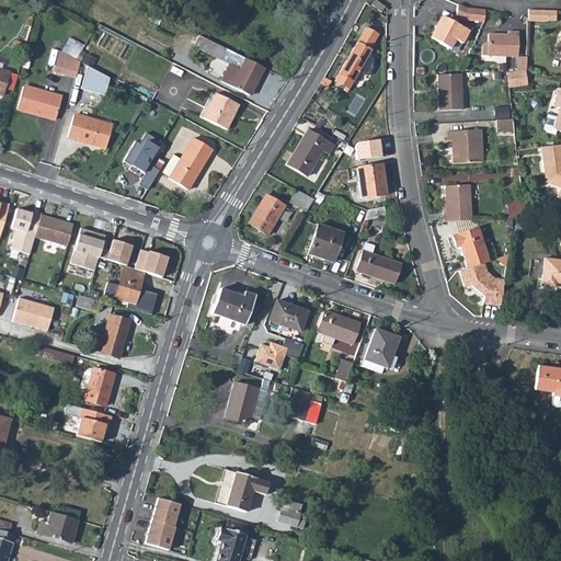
[(382,0),(376,0),(374,3),(382,12),(388,4),(382,0)]
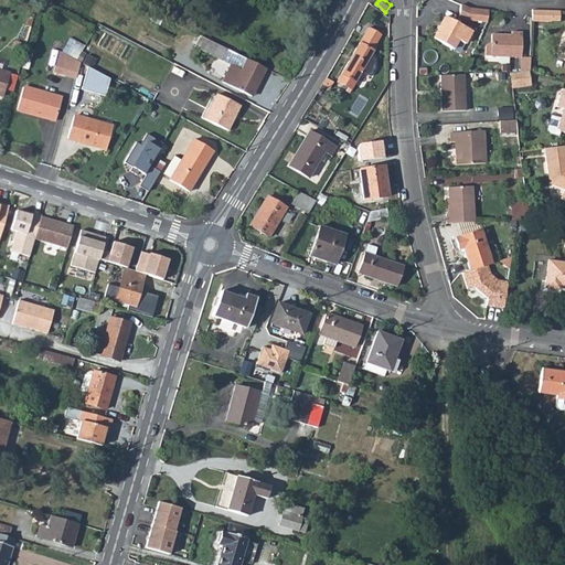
[(460,17),(468,19),(487,22),(489,10),(469,9),(461,6),(460,17)]
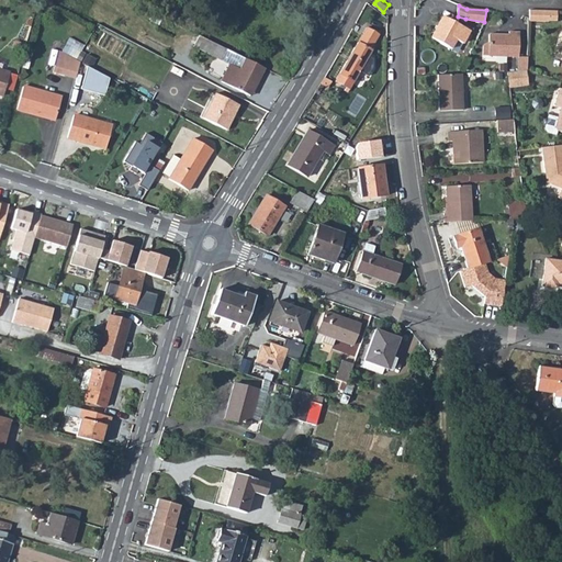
[(526,12),(526,23),(546,24),(546,22),(547,12),(526,12)]
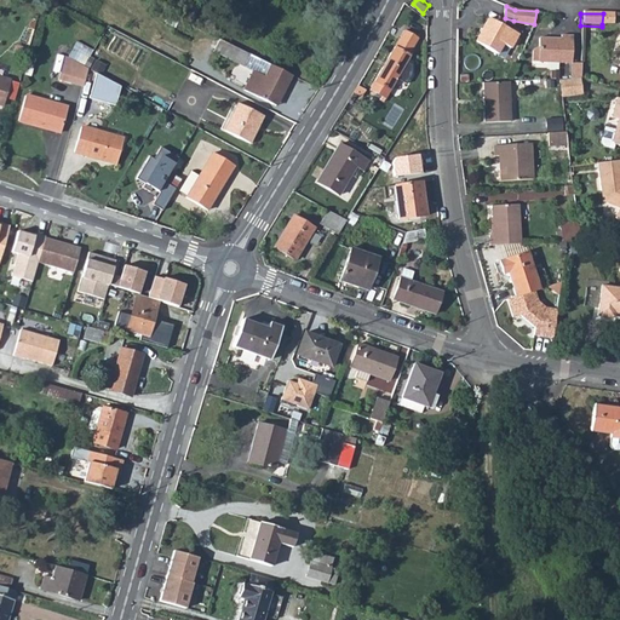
[(489,18),(476,41),(498,53),(503,44),(511,47),(517,34),(489,18)]
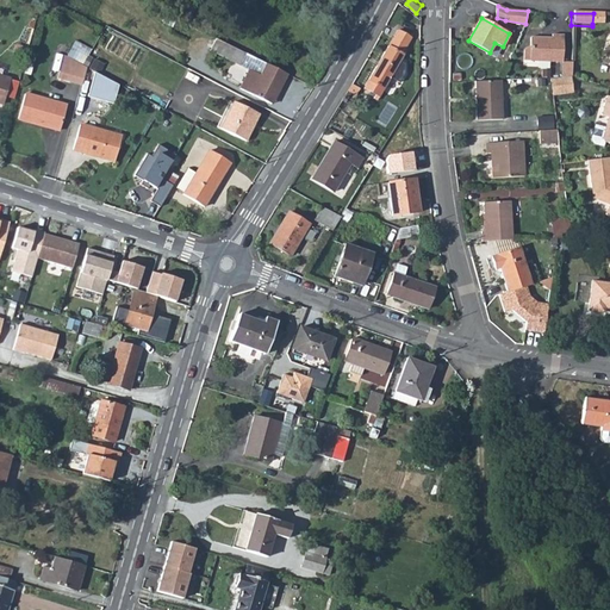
[(374,93),(373,97),(377,99),(390,78),(399,82),(405,72),(405,63),(400,61),(403,55),(402,54),(411,37),(398,30),(365,87),(374,93)]
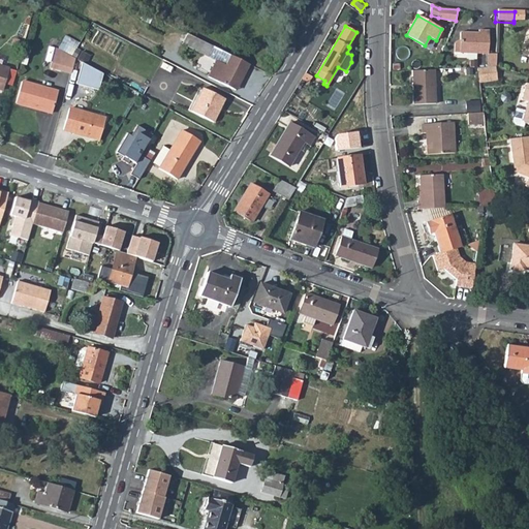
[(185,30),(180,38),(211,54),(215,44),(185,30)]
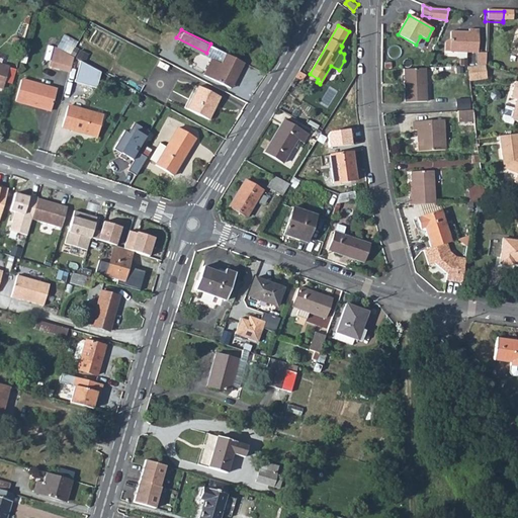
[(477,53),(477,30),(466,30),(466,33),(448,33),(448,41),(447,41),(446,41),(445,42),(444,44),(444,45),(444,46),(444,53),(477,53)]
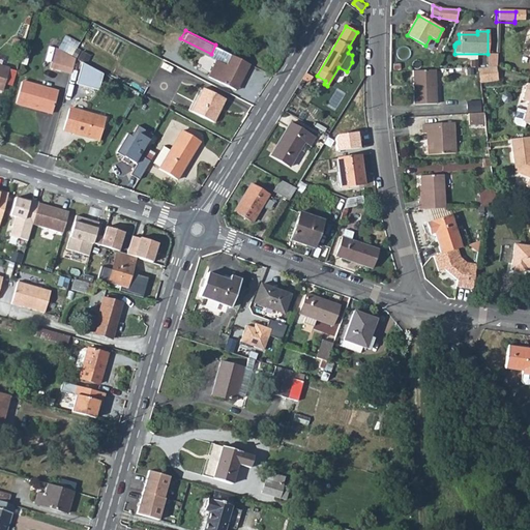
[(215,45),(211,54),(214,55),(215,57),(207,74),(234,87),(247,60),(215,45)]
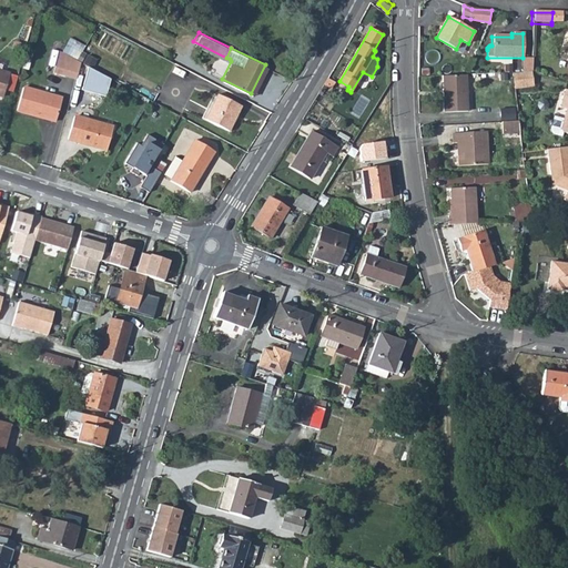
[(54,53),(48,75),(70,81),(74,63),(71,62),(54,53)]
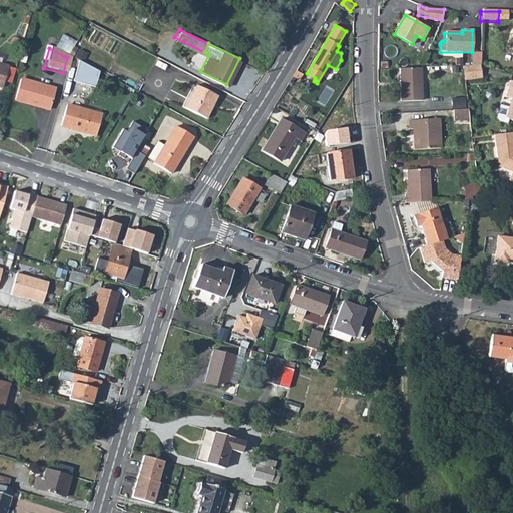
[(480,52),(472,52),(472,65),(480,64),(480,52)]
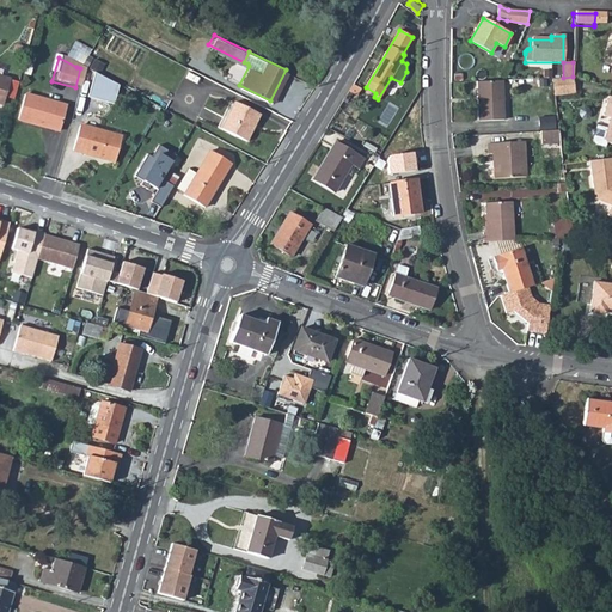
[(563,78),(551,78),(554,95),(574,93),(573,77),(563,78)]
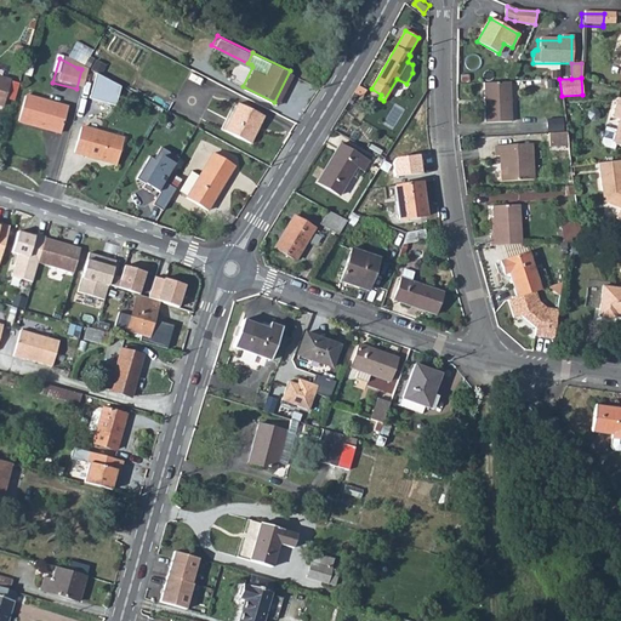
[(510,83),(484,84),(486,123),(512,121),(510,83)]
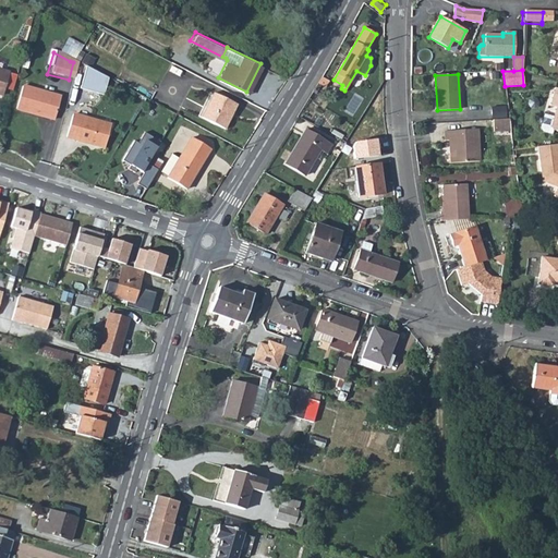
[(323,77),(318,84),(322,86),(326,88),(330,82),(323,77)]
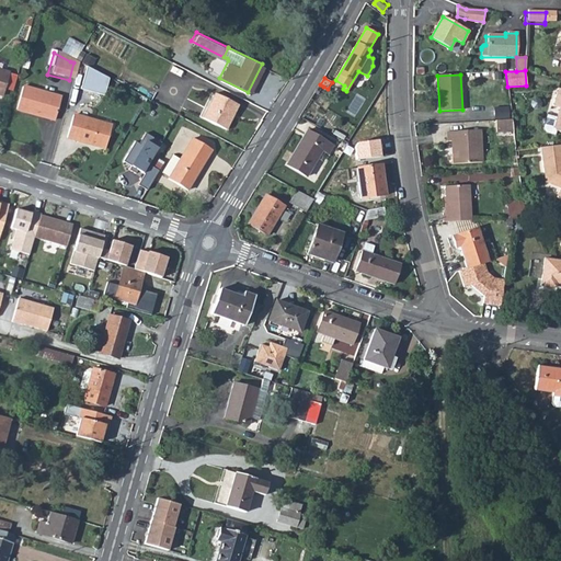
[(18,88),(11,110),(49,119),(56,98),(18,88)]
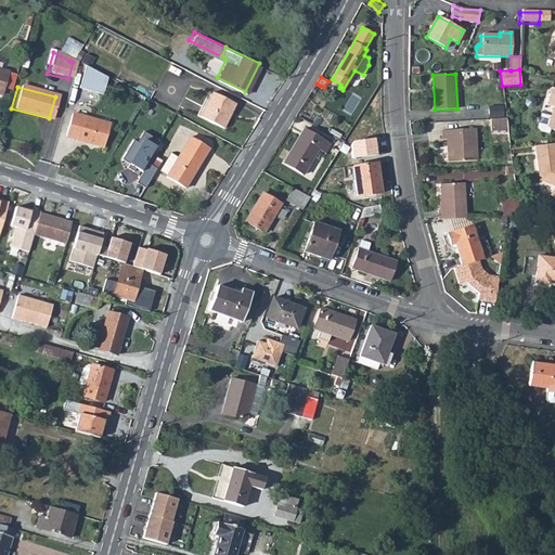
[(550,129),(554,130),(554,87),(553,87),(547,105),(554,107),(551,116),(542,113),(538,126),(539,128),(541,130),(549,132),(550,129)]
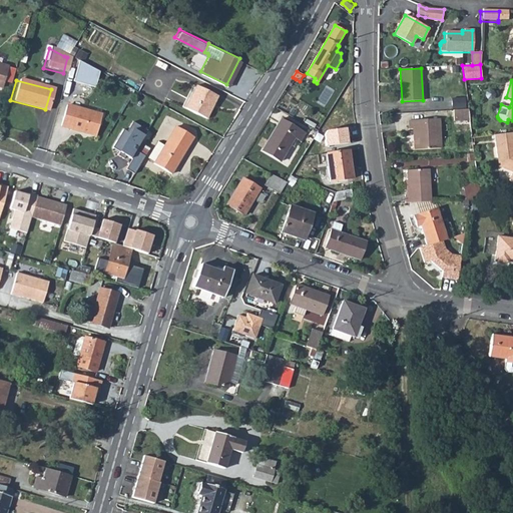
[(194,84),(183,106),(203,116),(214,94),(194,84)]
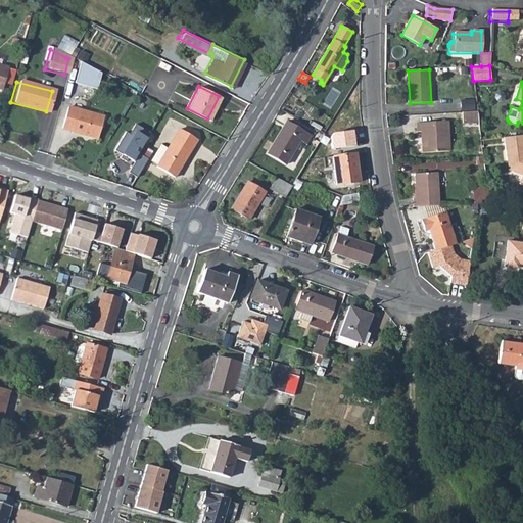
[(475,98),(462,98),(461,108),(475,108),(475,98)]
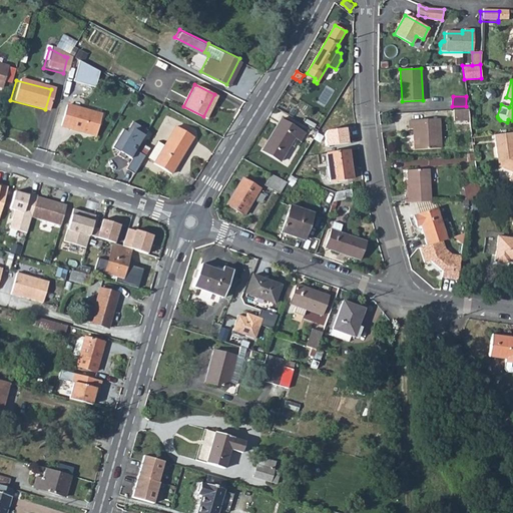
[(64,107),(56,127),(90,140),(98,121),(64,107)]
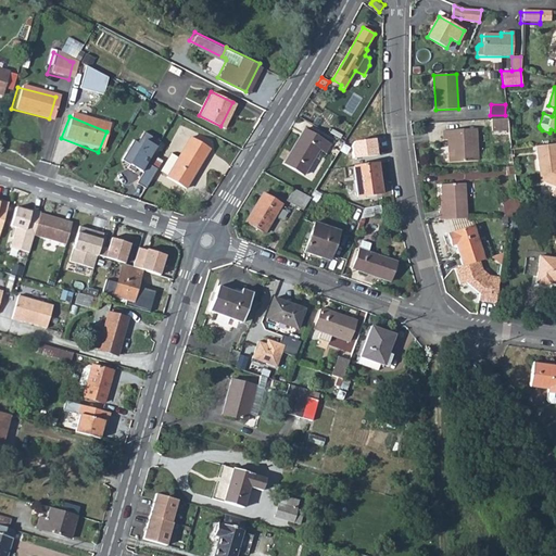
[(507,119),(491,119),(492,131),(509,130),(507,119)]
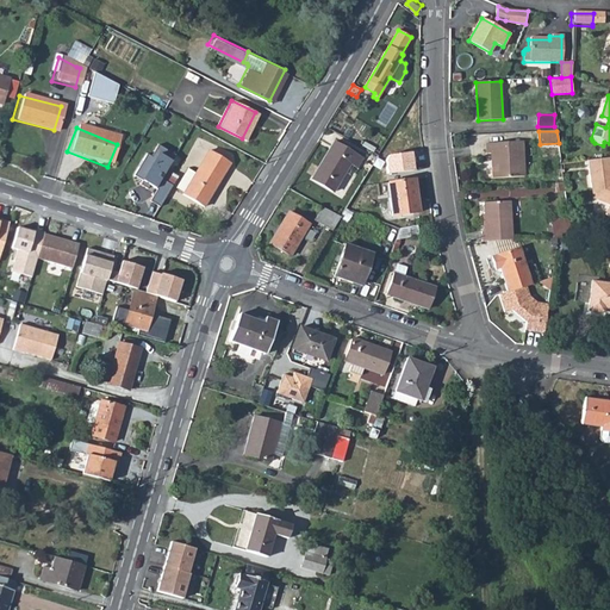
[(334,141),(311,179),(321,185),(334,192),(350,163),(356,167),(361,159),(334,141)]
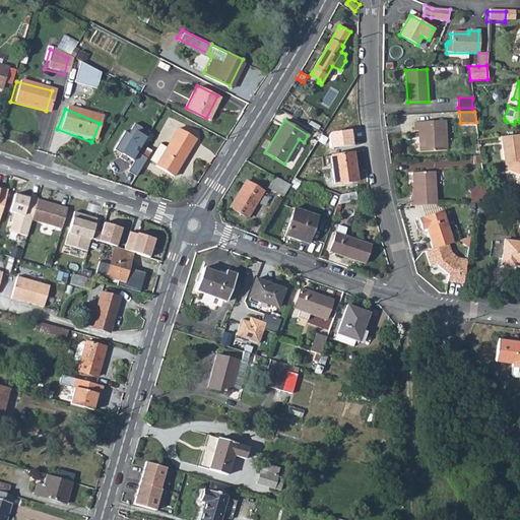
[(148,130),(133,121),(127,131),(123,129),(113,147),(120,151),(118,155),(124,158),(126,155),(132,158),(126,170),(135,174),(145,156),(135,151),(148,130)]
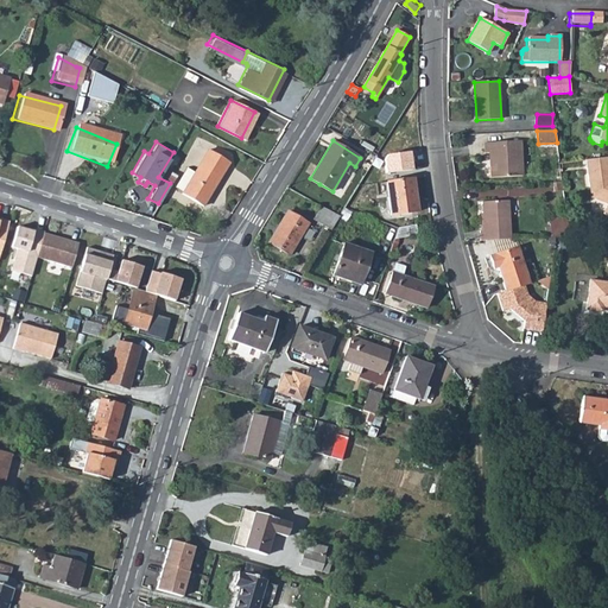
[(486,152),(489,152),(493,152),(494,165),(491,165),(491,177),(523,176),(520,141),(485,143),(486,152)]
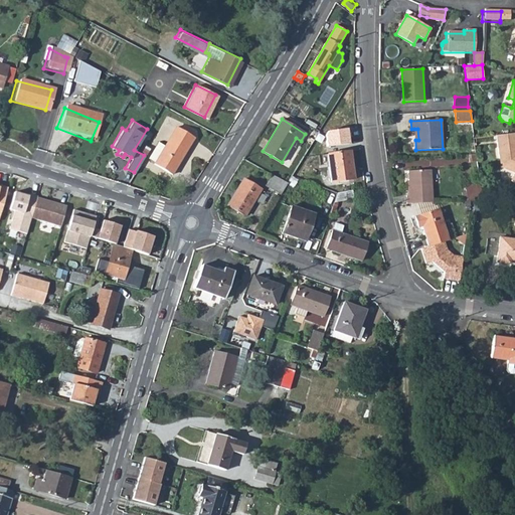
[(171,126),(149,159),(164,169),(186,136),(171,126)]
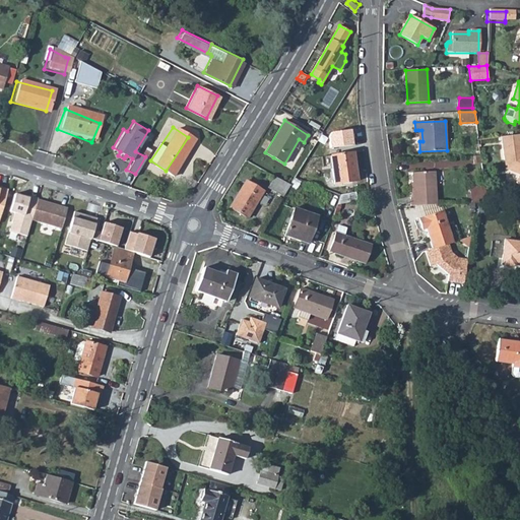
[(329,132),(332,148),(354,144),(352,129),(329,132)]
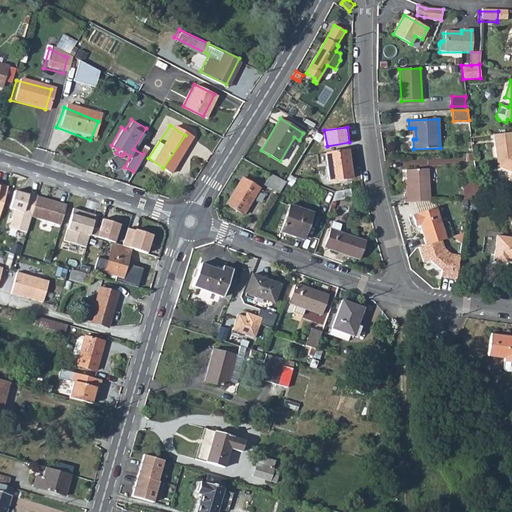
[(511,132),(494,134),(496,157),(500,157),(501,169),(511,172),(511,174),(510,180),(511,180),(511,144),(511,142),(511,141),(511,132)]
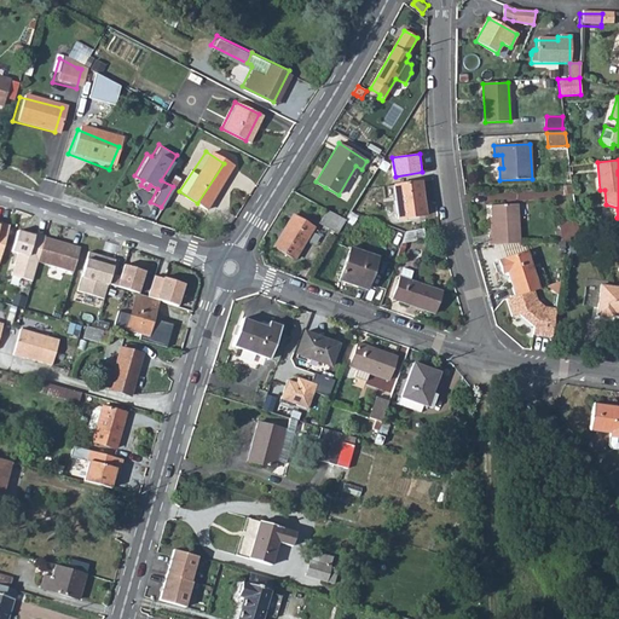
[(421,183),(394,185),(398,218),(424,215),(421,183)]
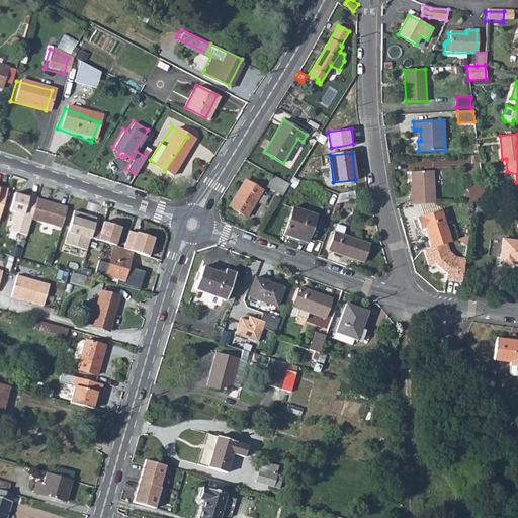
[(409,196),(409,204),(435,203),(432,170),(410,171),(412,196),(409,196)]
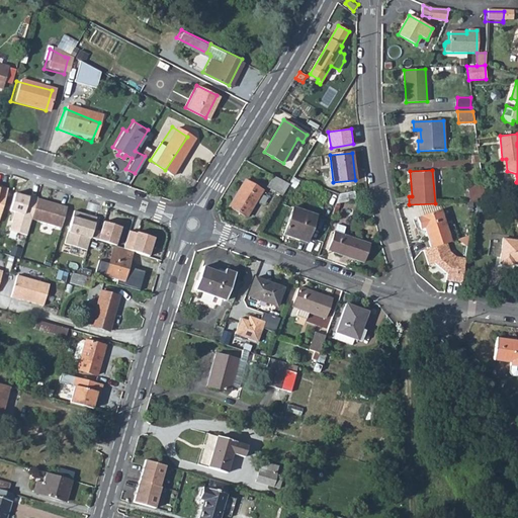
[(288,184),(273,176),(267,187),(274,192),(274,191),(281,195),(288,184)]
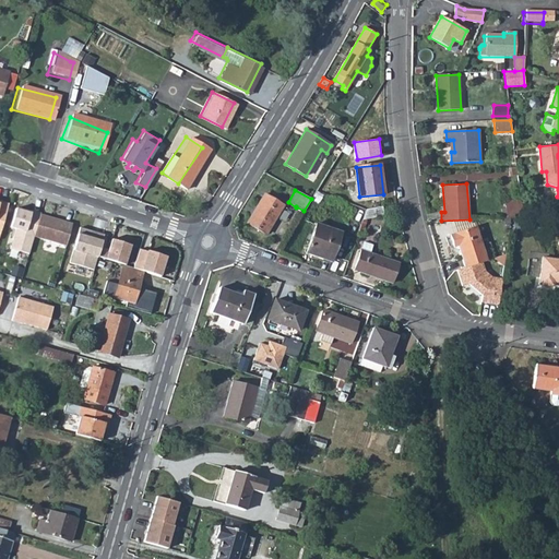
[(317,190),(311,199),(318,202),(323,192),(317,190)]
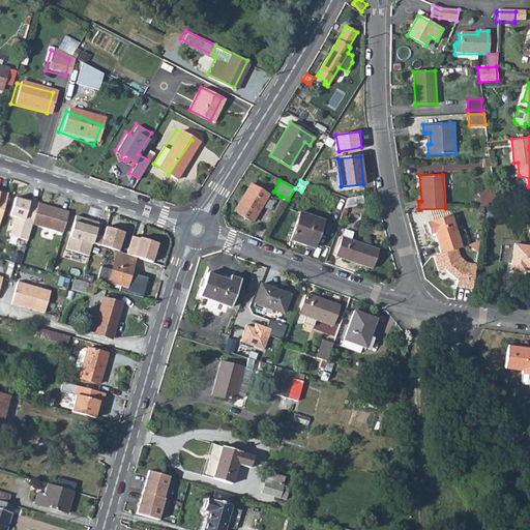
[(251,184),(234,210),(253,222),(269,195),(251,184)]
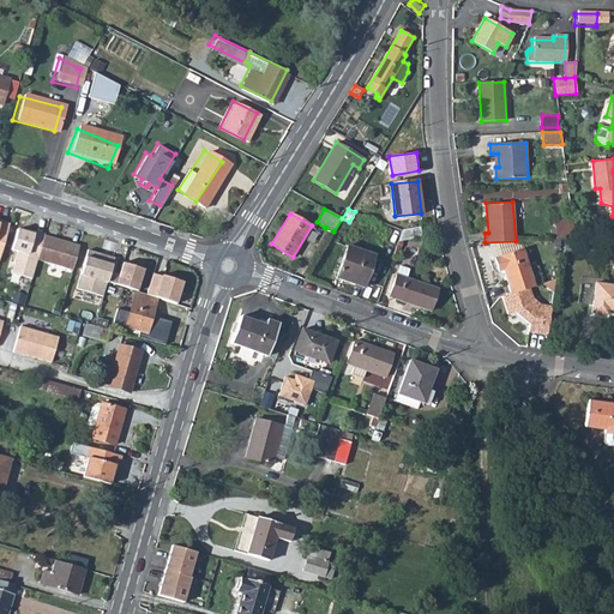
[(403,229),(398,241),(403,240),(422,238),(421,227),(403,229)]
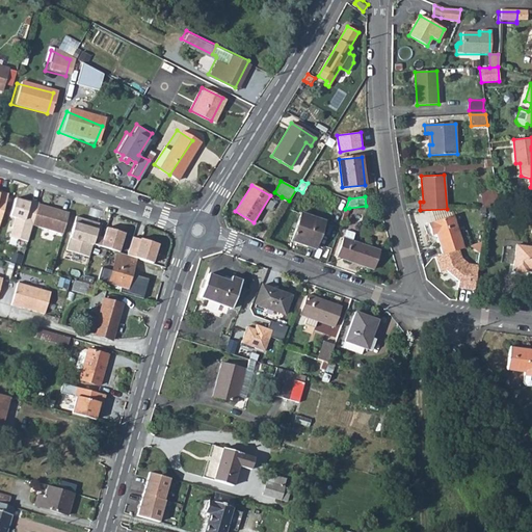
[(27,202),(12,197),(7,216),(12,217),(7,236),(25,241),(30,224),(36,204),(36,202),(27,200),(27,202)]
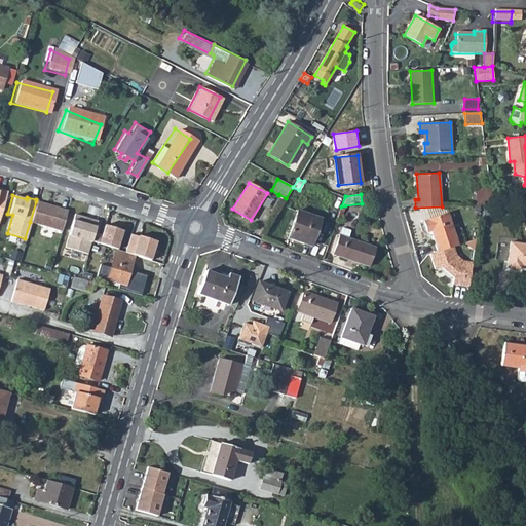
[(66,211),(36,201),(30,222),(61,231),(66,211)]
